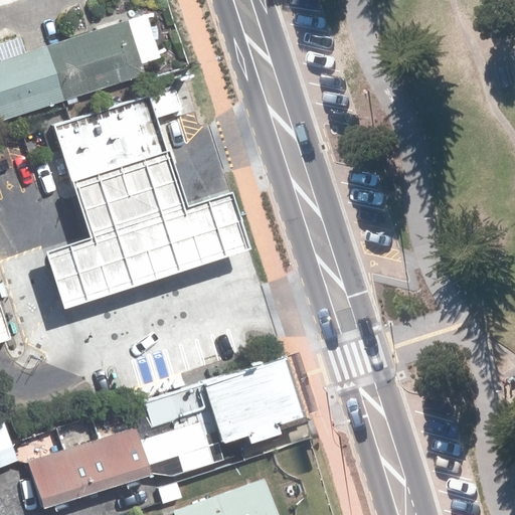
[(0,43),(0,118),(142,74),(138,62),(156,56),(146,24),(128,30),(125,21),(24,52),(19,38),(0,43)]
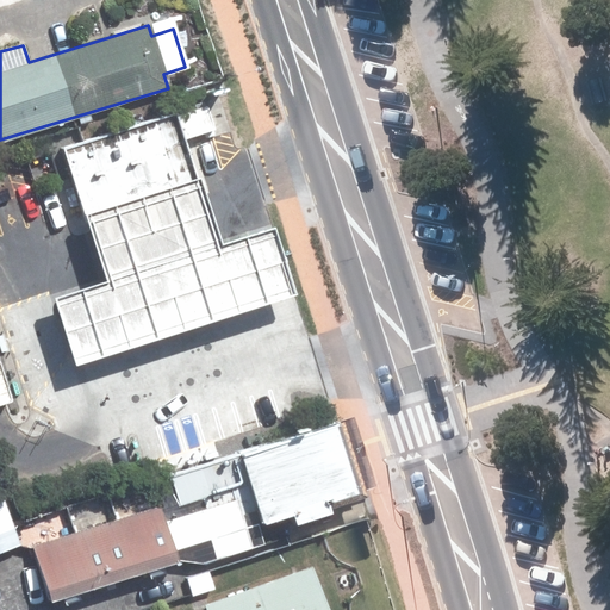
[(63,151),(105,280),(51,298),(73,366),(291,296),(269,228),(218,244),(185,139),(217,129),(209,105),(63,151)]
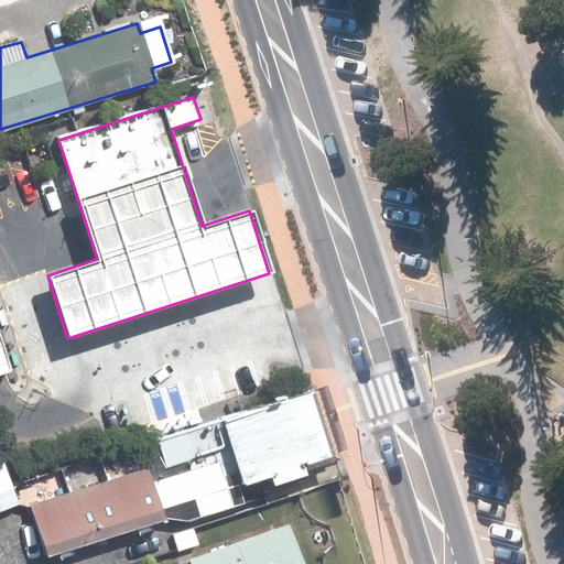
[(0,329),(0,377),(14,372),(0,329)]
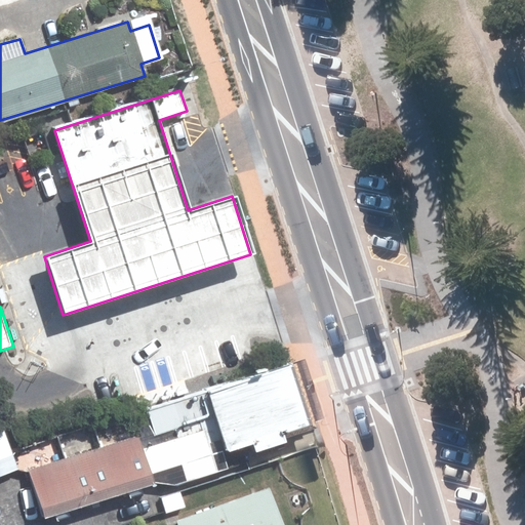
[(221,468),(216,449),(244,441),(272,433),(304,422),(288,374),(285,364),(128,411),(136,436),(151,482),(171,483),(221,468)]
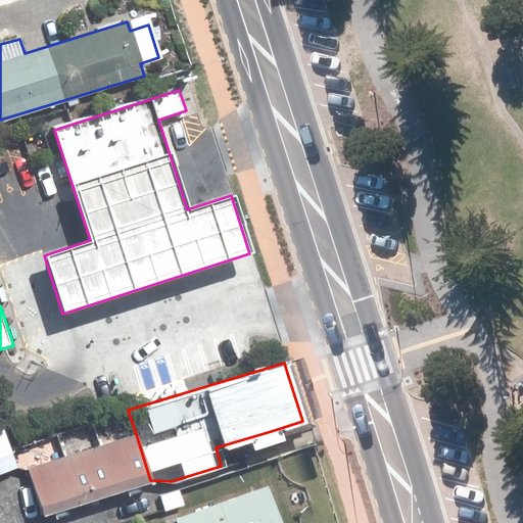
[(0,475),(18,469),(4,428),(0,429),(0,475)]
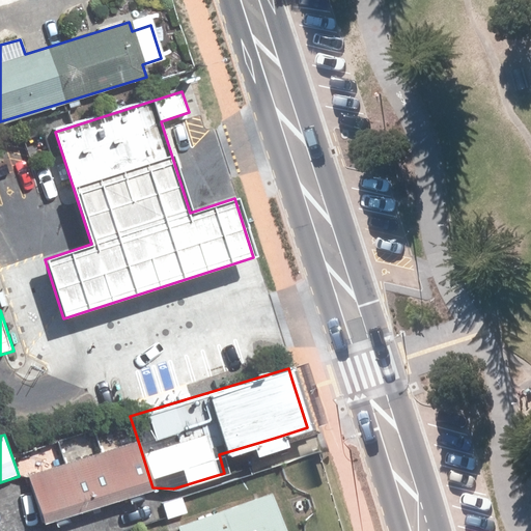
[(149,487),(152,487),(138,441),(25,476),(38,521),(149,487)]
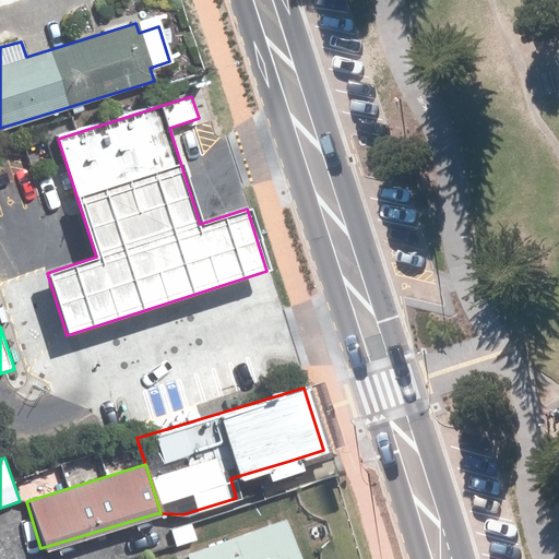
[(301,558),(288,519),(191,554),(192,558),(301,558)]
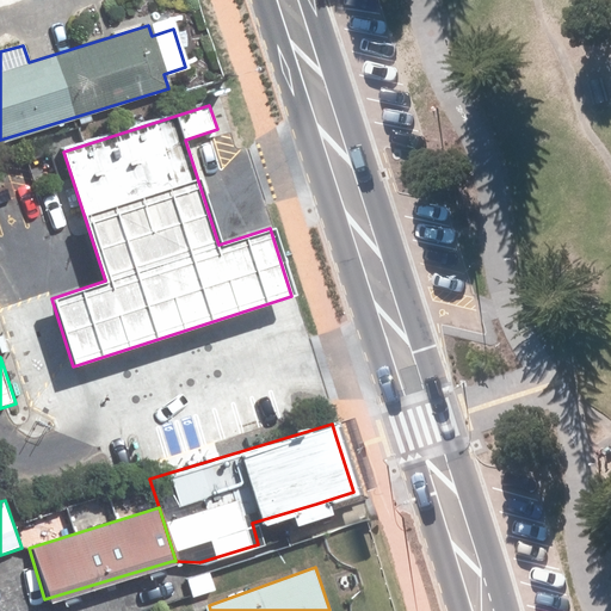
[(210,573),(187,579),(193,598),(216,591),(210,573)]
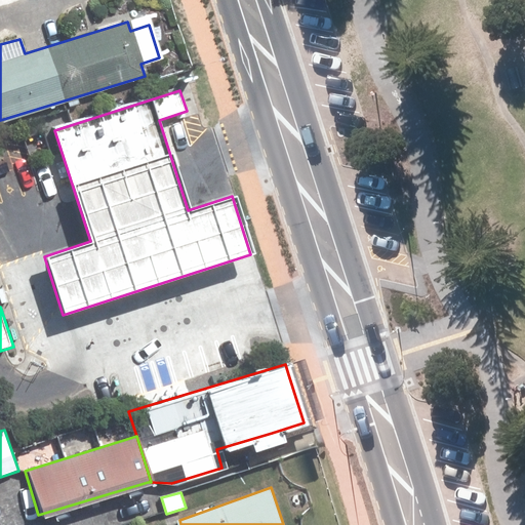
All buildings are outlined.
